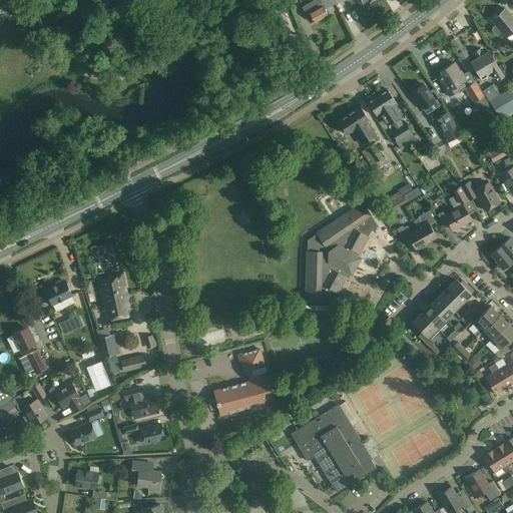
[(328,14),(323,5),(309,13),(314,22),(328,14)]
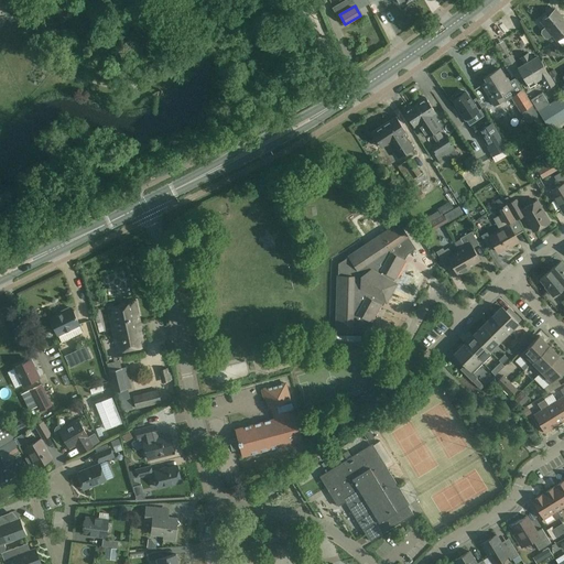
[(548,38),(551,35),(552,34),(557,41),(563,34),(563,19),(555,9),(541,21),(544,26),(542,30),(541,33),(544,38),(548,38)]
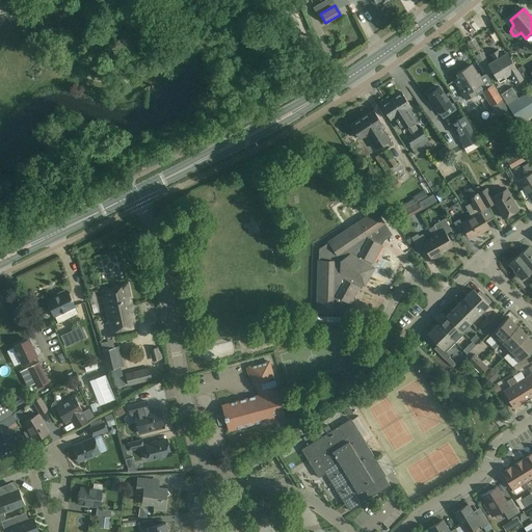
[(483,38),(480,33),(474,37),(470,31),(462,36),(470,48),(483,38)]
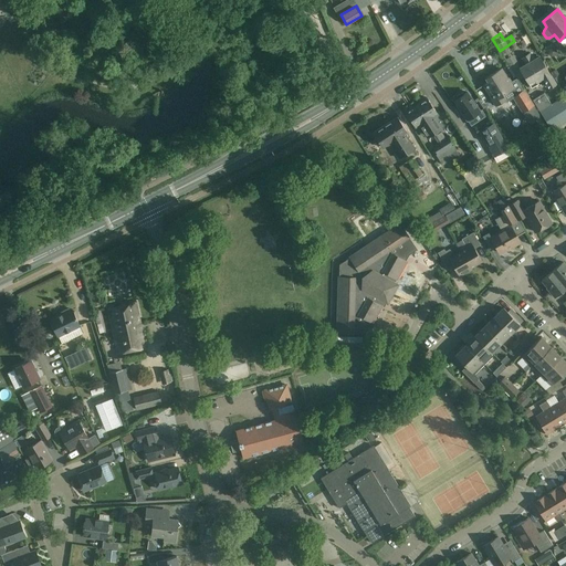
[(537,81),(543,77),(548,87),(556,83),(540,58),(534,61),(531,52),(521,58),(525,66),(521,69),(532,87),(540,83),(537,81)]
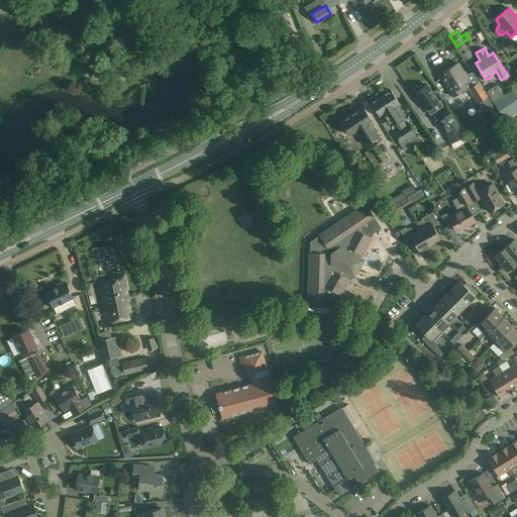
[(446,75),(442,78),(453,96),(461,92),(462,93),(469,89),(468,87),(478,81),(473,72),(466,75),(458,64),(444,72),(446,75)]
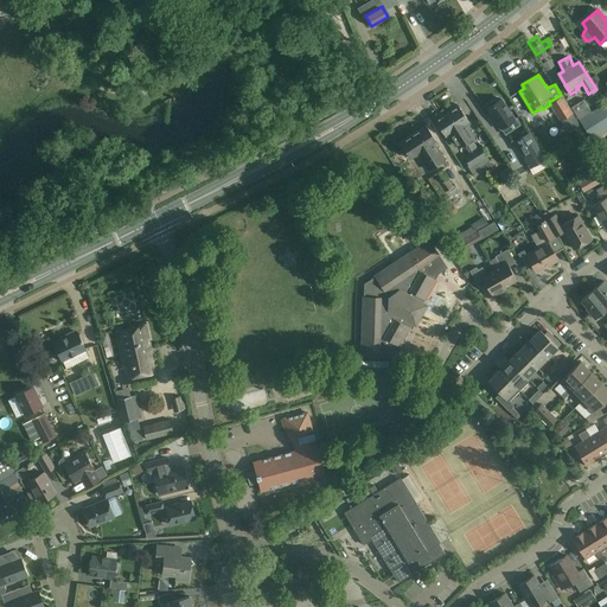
[(573,114),(562,95),(561,95),(549,102),(550,104),(561,121),(562,120),(573,114)]
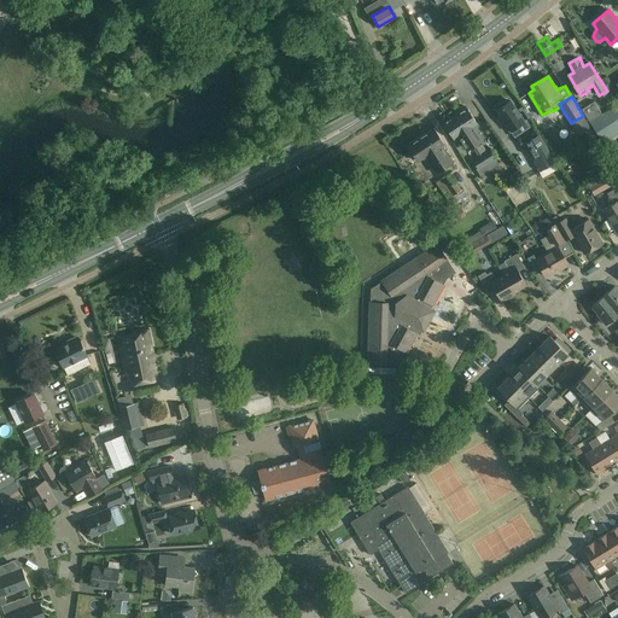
[(497,109),(496,110),(509,130),(514,136),(519,133),(516,127),(524,121),(509,100),(507,101),(505,101),(499,105),(497,109)]
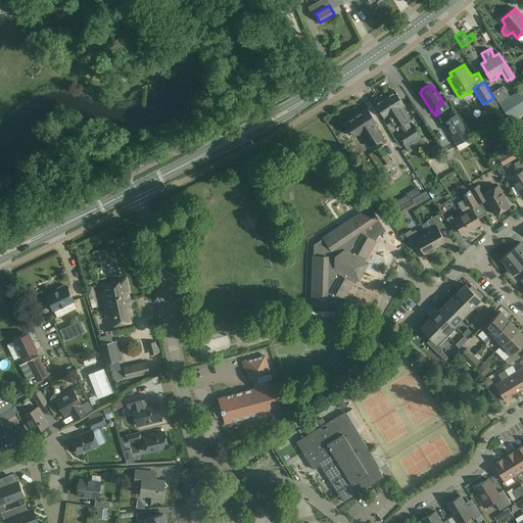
[(503,85),(492,91),(512,124),(521,117),(521,116),(522,114),(522,88),(521,90),(520,89),(509,95),(503,85)]
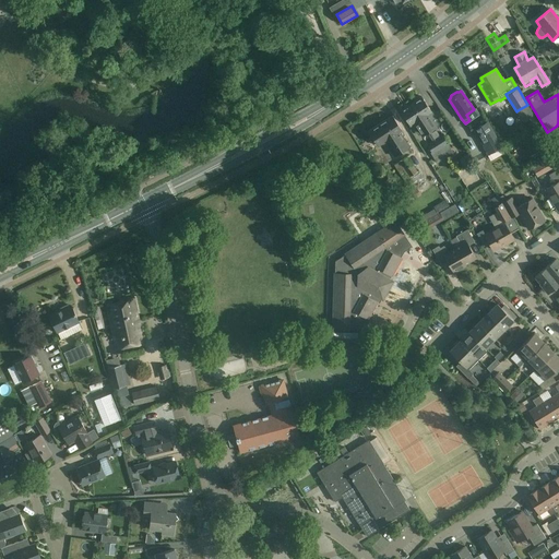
[(421,97),(412,104),(429,132),(430,131),(437,127),(428,114),(431,113),(421,97)]
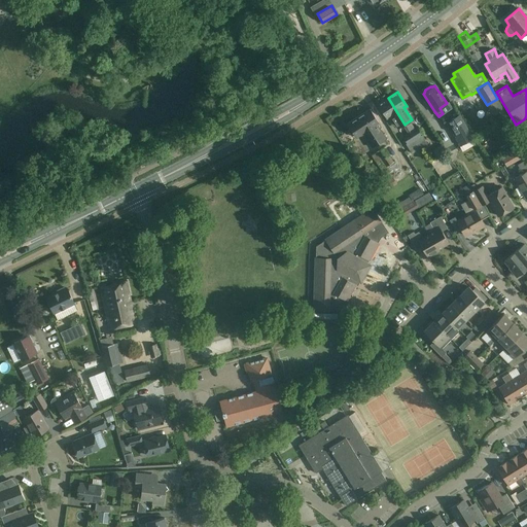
[(469,96),(460,103),(464,109),(475,103),(469,96)]
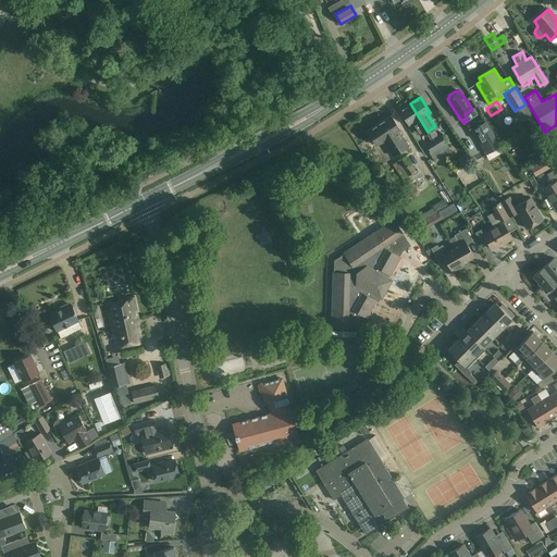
[(428,132),(410,103),(399,110),(409,125),(412,123),(420,136),(428,132)]
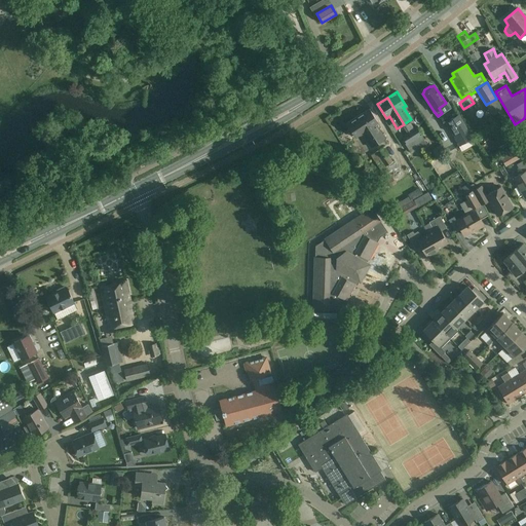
[(479,103),(459,112),(464,121),(483,111),(479,103)]
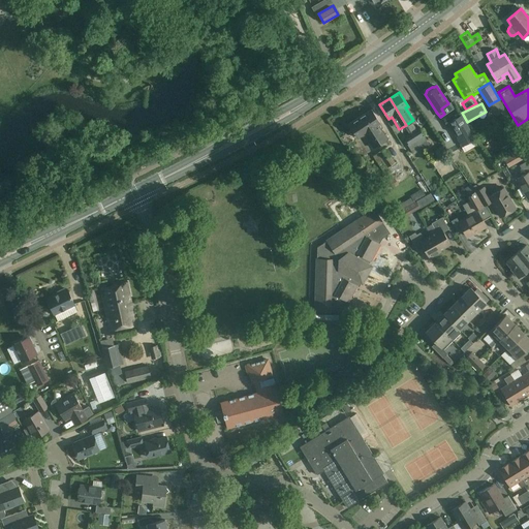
[(353,121),(349,124),(358,138),(363,135),(365,133),(366,135),(371,132),(372,133),(374,131),(375,132),(380,129),(382,128),(379,124),(380,124),(371,110),(353,121)]
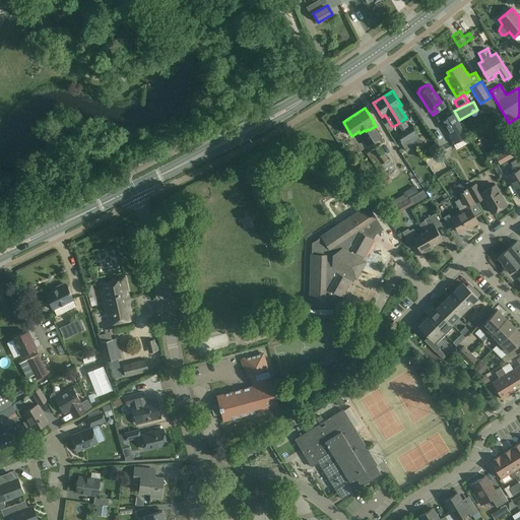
[(453,113),(440,121),(454,144),(466,136),(453,113)]
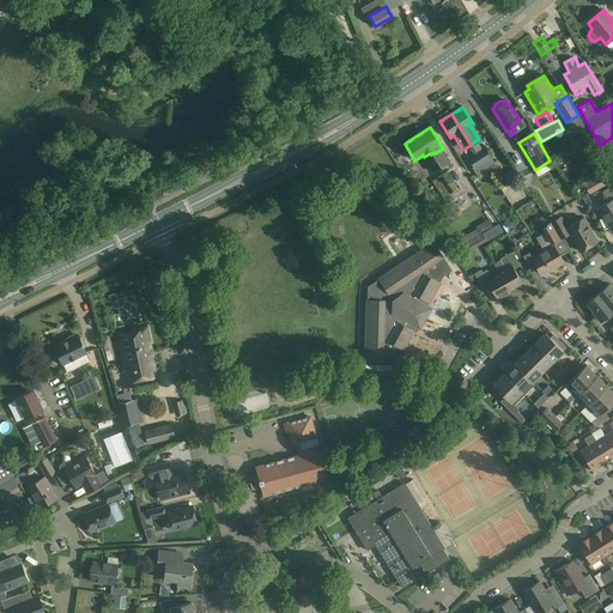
[(487,169),(490,171),(493,169),(491,165),(495,163),(486,149),(485,147),(477,152),(477,153),(481,162),(486,169),(487,169)]
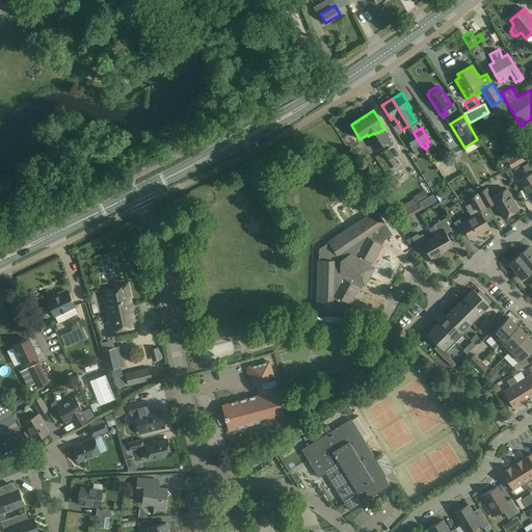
[(389,139),(382,130),(377,133),(376,132),(374,134),(373,133),(368,136),(376,149),(389,139)]
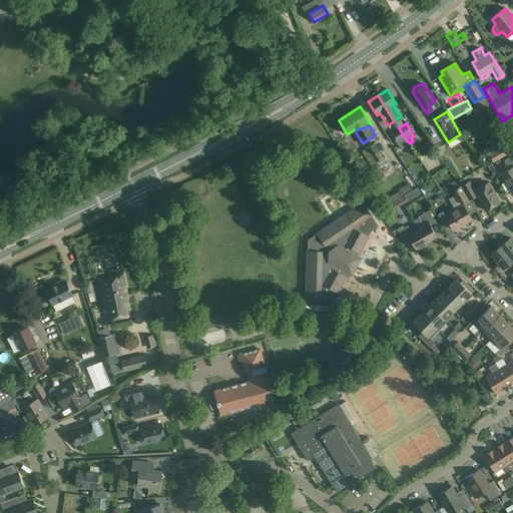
[(397,129),(392,132),(396,138),(395,139),(399,146),(407,141),(403,135),(399,128),(397,129)]
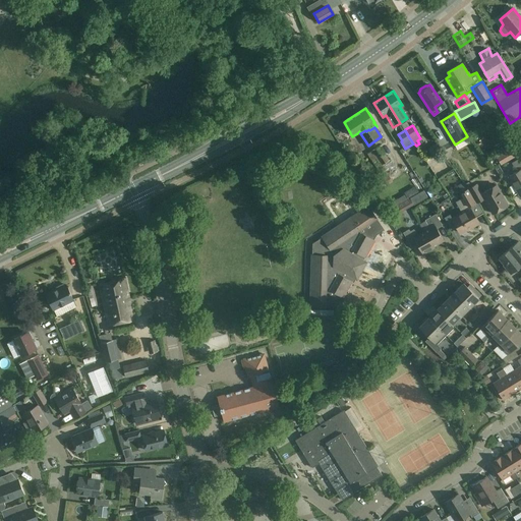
[(516,142),(505,150),(509,157),(510,157),(520,151),(516,142)]
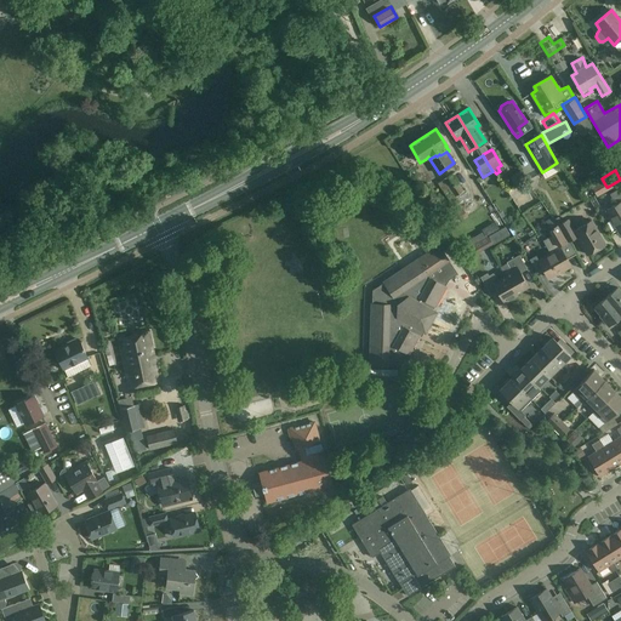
[(454,174),(445,180),(455,195),(463,191),(454,174)]
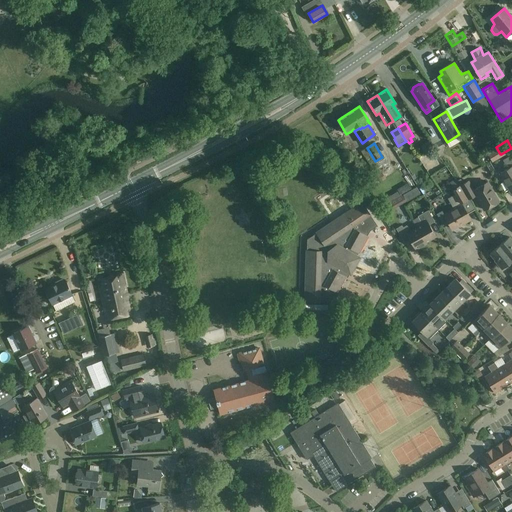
[(362,151),(377,176),(382,172),(379,167),(387,162),(383,156),(382,157),(375,161),(367,148),(362,151)]
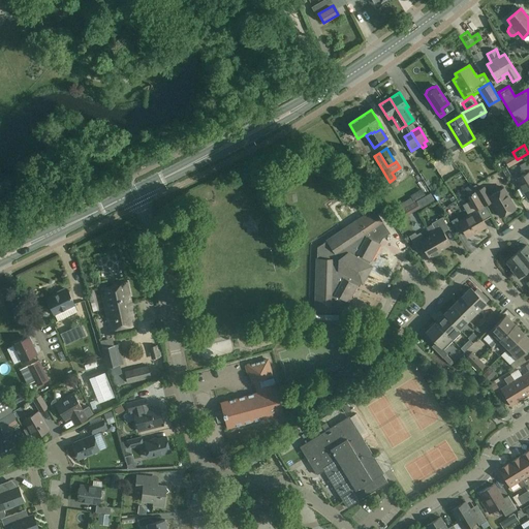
[(518,179),(528,198),(528,197),(528,159),(520,164),(526,174),(518,179)]
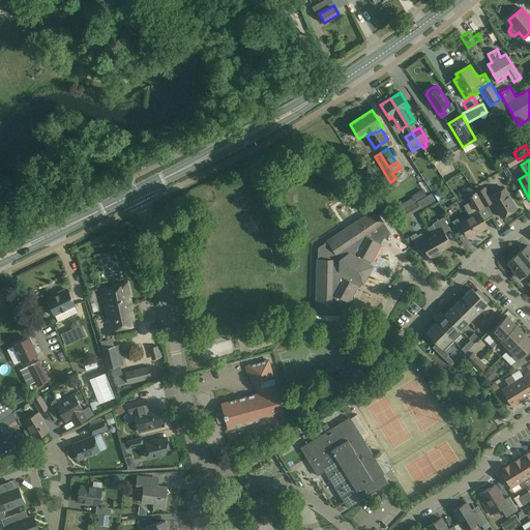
[(395,178),(390,182),(385,185),(389,192),(400,184),(395,178)]
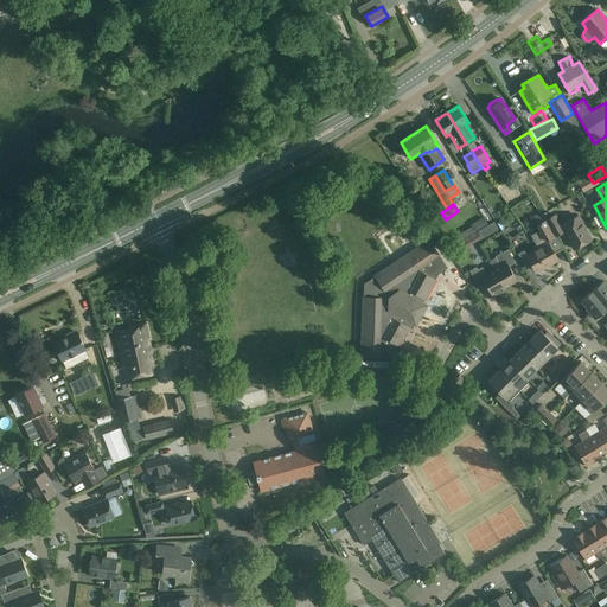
[(545,221),(555,236),(555,237),(556,236),(563,231),(574,249),(592,238),(577,215),(562,223),(556,212),(545,219),(545,221)]
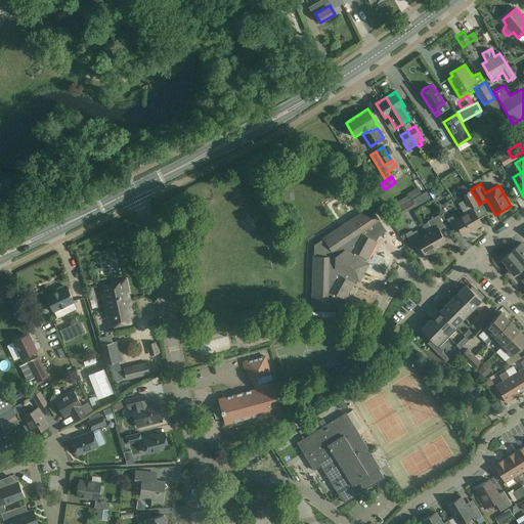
[(472,208),(479,204),(471,190),(471,189),(464,193),(472,208)]
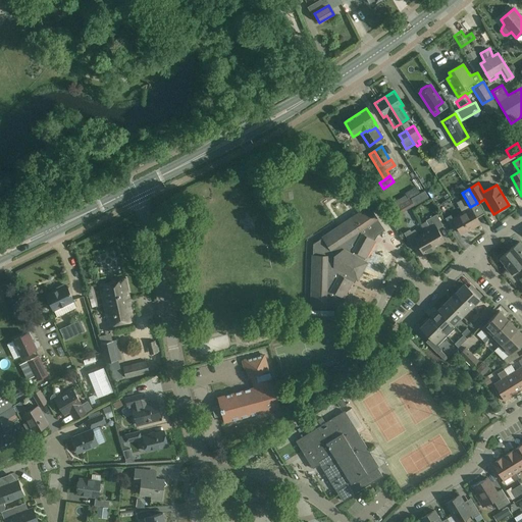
[(424,190),(411,198),(415,204),(428,197),(424,190)]
